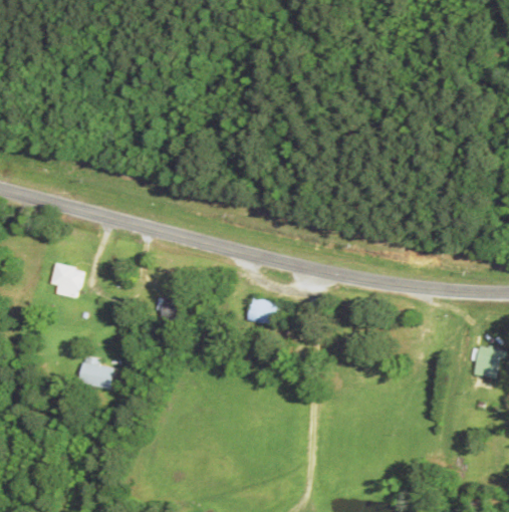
[(57,284),(56,294),(76,297),(81,267),(54,263),(51,283),(57,284)]
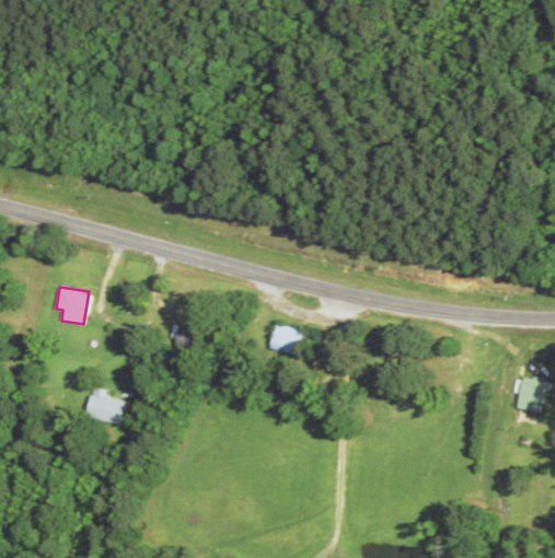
[(201,355),(201,320),(178,320),(178,355),(201,355)]
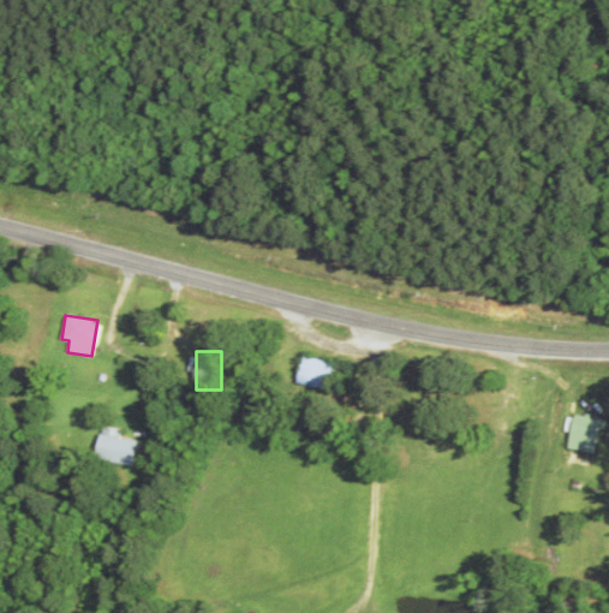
[(328,388),(333,361),(303,355),(297,382),(328,388)]
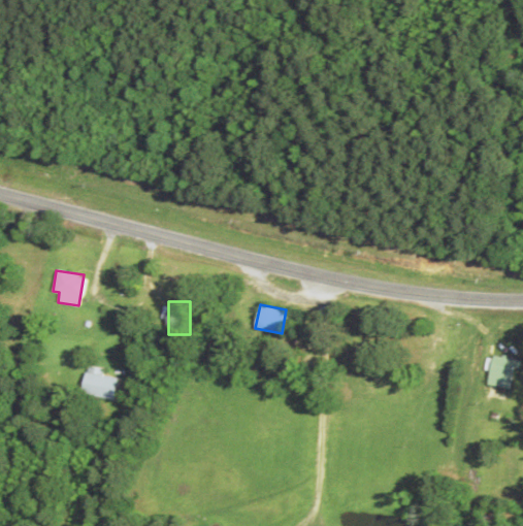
[(486,384),(511,389),(516,359),(492,354),(486,384)]
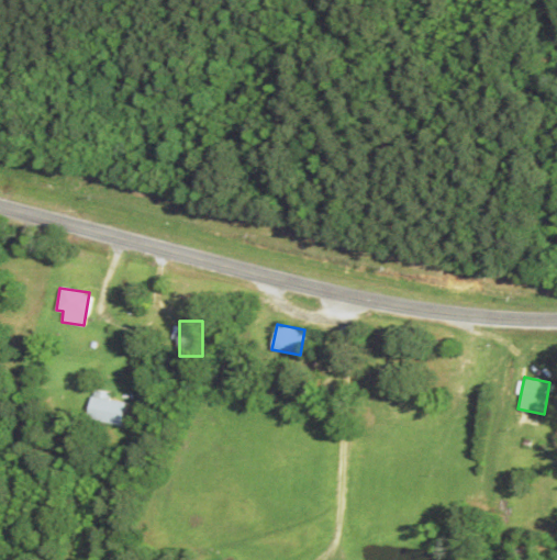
[(87,420),(121,424),(124,401),(90,396),(87,420)]
